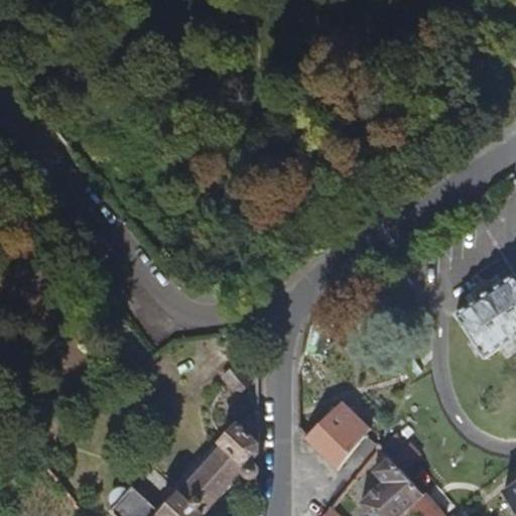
[(515,278),(513,273),(452,312),(469,341),(478,355),(481,359),(497,349),(515,337),(515,278)]
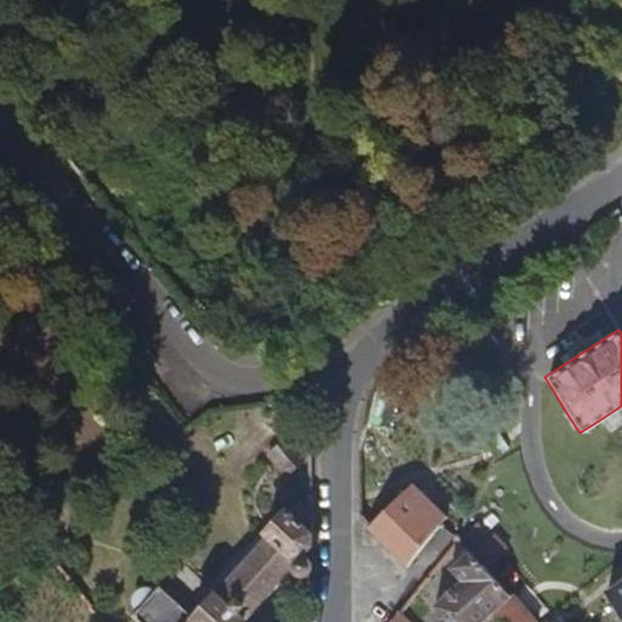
[(606,431),(621,420),(621,406),(599,420),(606,431)]
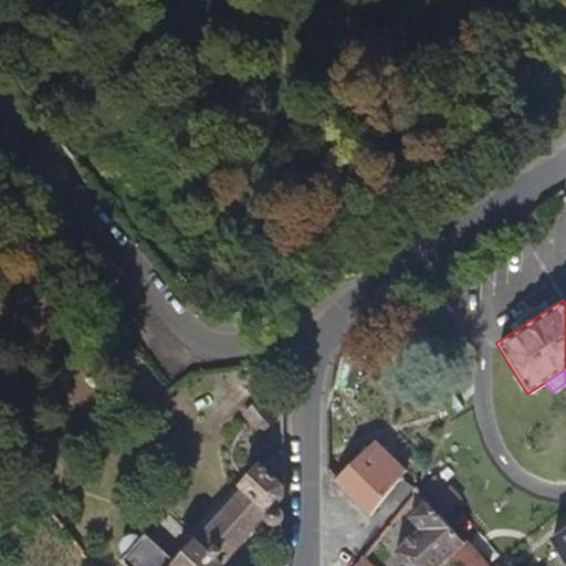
[(524,389),(514,374),(510,377),(520,391),(524,389)]
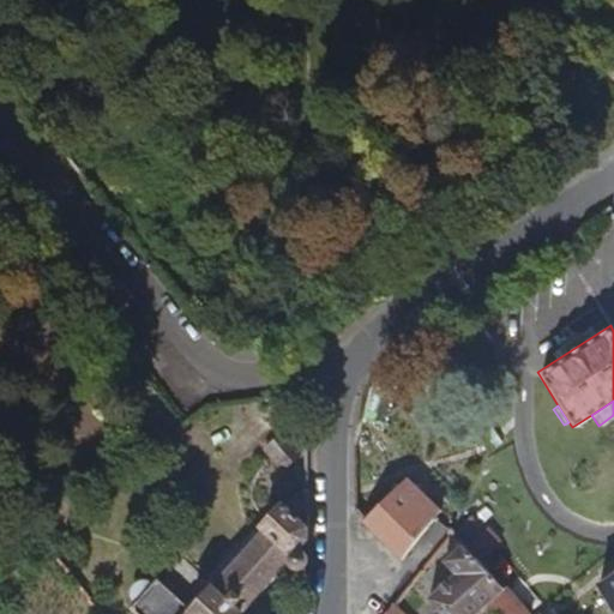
[(282,468),(307,447),(293,428),(286,434),(284,432),(265,449),(282,468)]
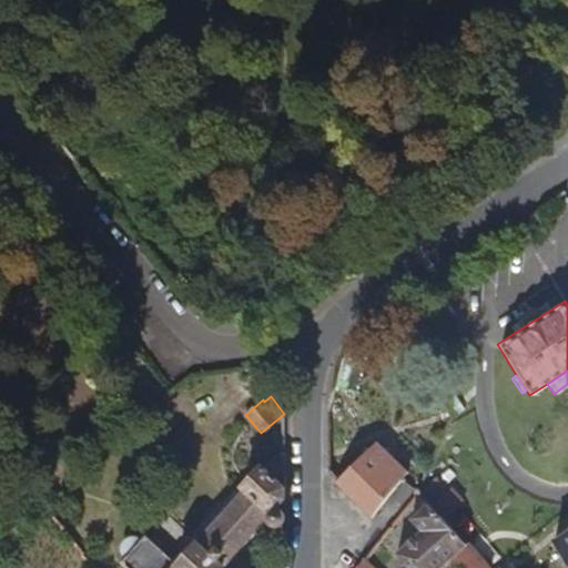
[(372,519),(402,482),(409,470),(376,440),(338,484),(372,519)]
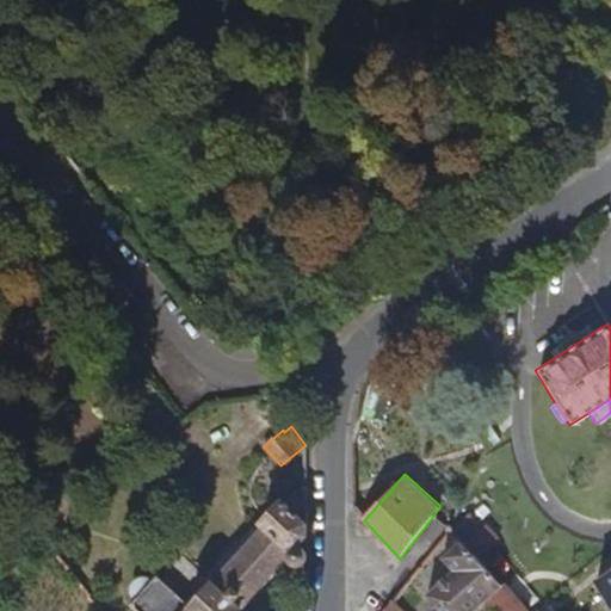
[(239,610),(288,556),(290,561),(292,565),(297,565),(302,563),(306,561),(306,555),(303,551),(301,549),(296,547),(306,537),(306,505),(294,493),(284,504),(282,503),(261,525),(263,526),(191,608),(156,576),(130,606),(136,610),(239,610)]
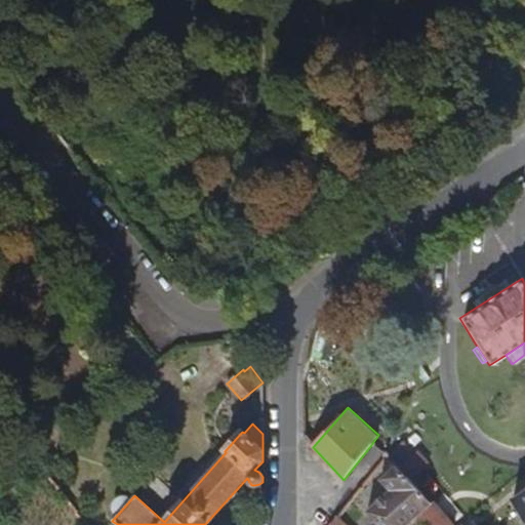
[(413,478),(429,466),(406,440),(392,452),(413,478)]
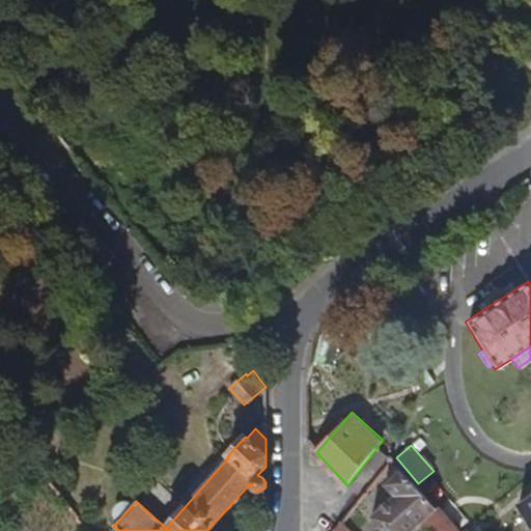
[(438,509),(400,472),(385,486),(394,497),(370,518),(382,530),(412,530),(423,522),(438,509)]
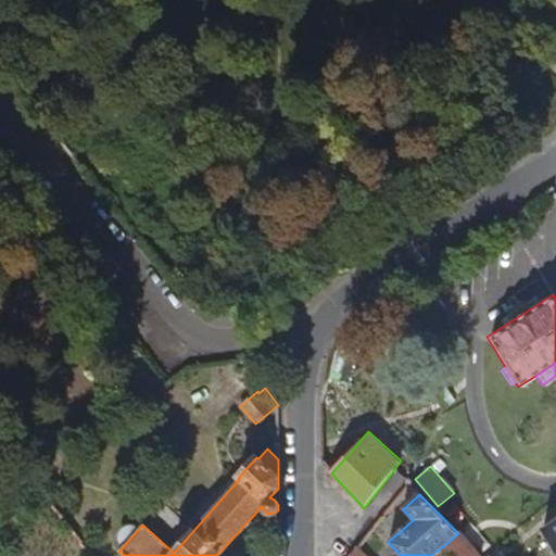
[(555,555),(555,520),(546,528),(555,542),(555,555)]
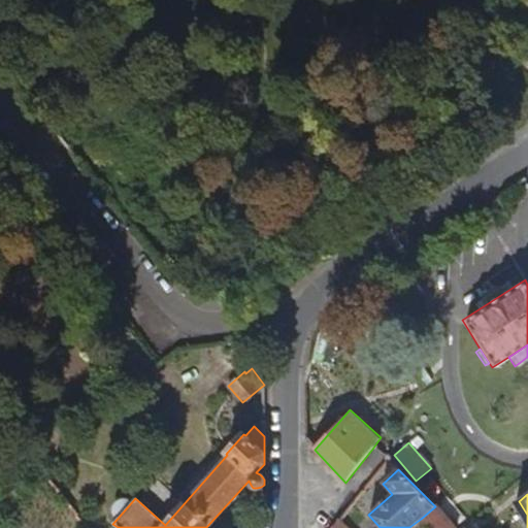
[(456,527),(435,506),(421,519),(428,527),(456,527)]
